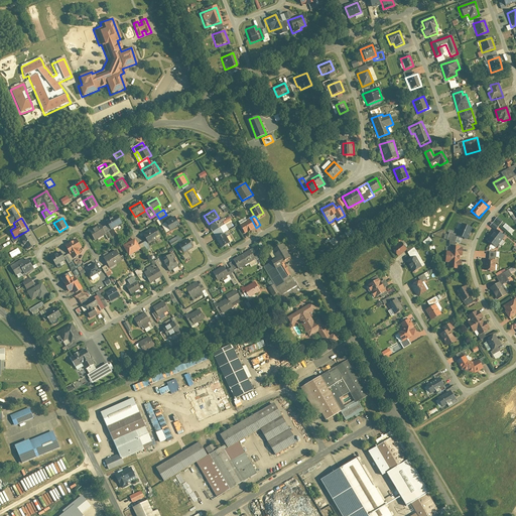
[(171,230),(171,231),(180,226),(175,218),(166,223),(171,230)]
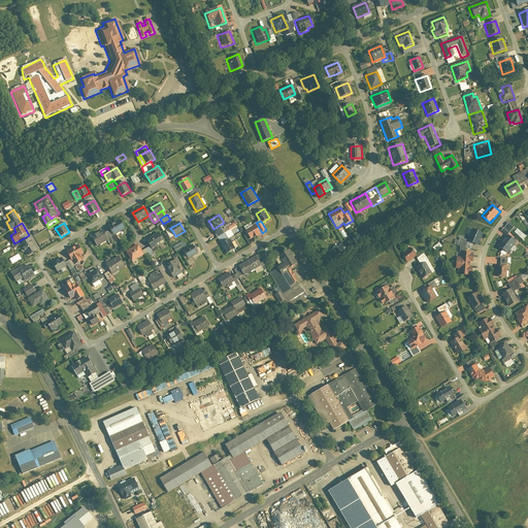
[(123,224),(112,230),(116,234),(126,228),(123,224)]
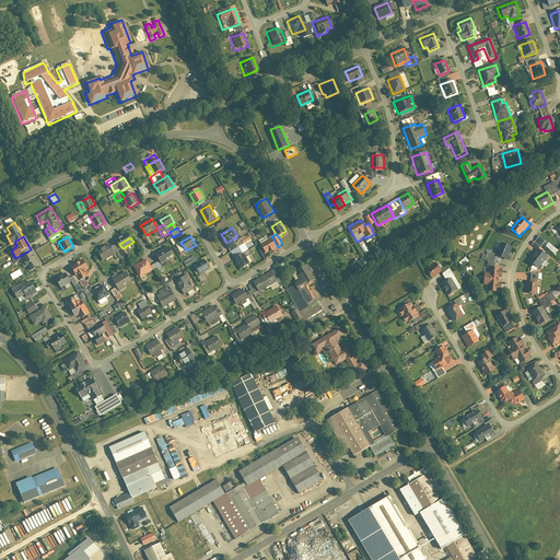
[(272,237),(261,244),(267,253),(278,247),(272,237)]
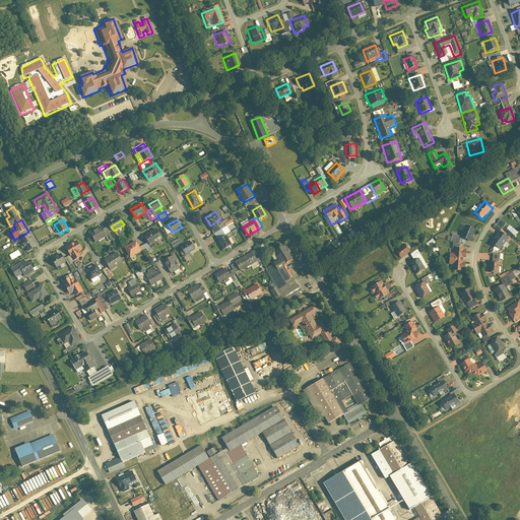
[(219,226),(216,221),(210,225),(208,225),(212,232),(213,231),(219,226)]
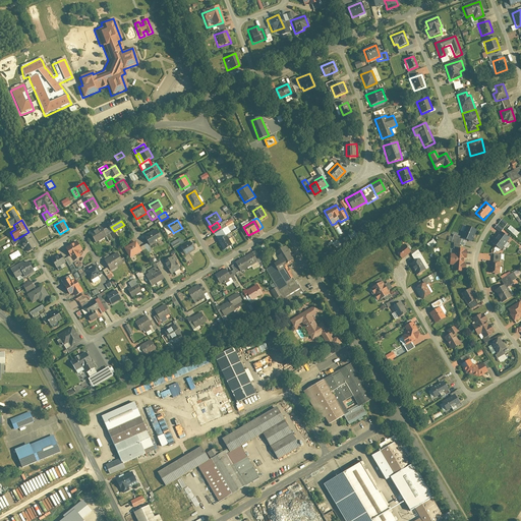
[(477,230),(467,225),(462,238),(472,242),(477,230)]
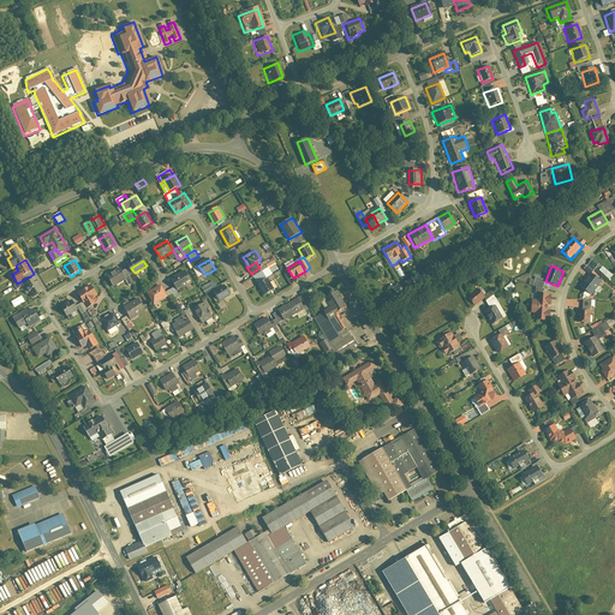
[(602,267),(598,270),(609,280),(613,276),(602,267)]
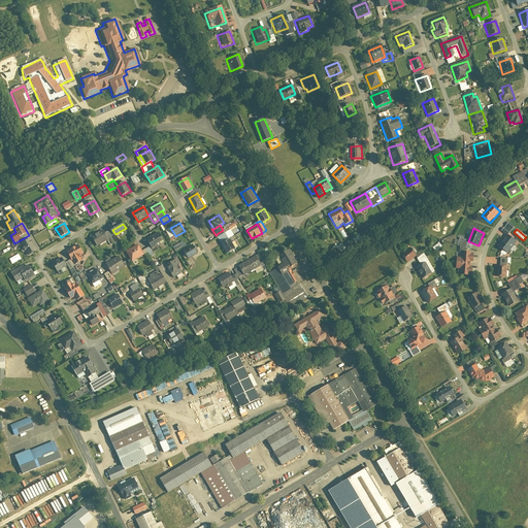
[(96,240),(103,236),(100,232),(93,236),(96,240)]
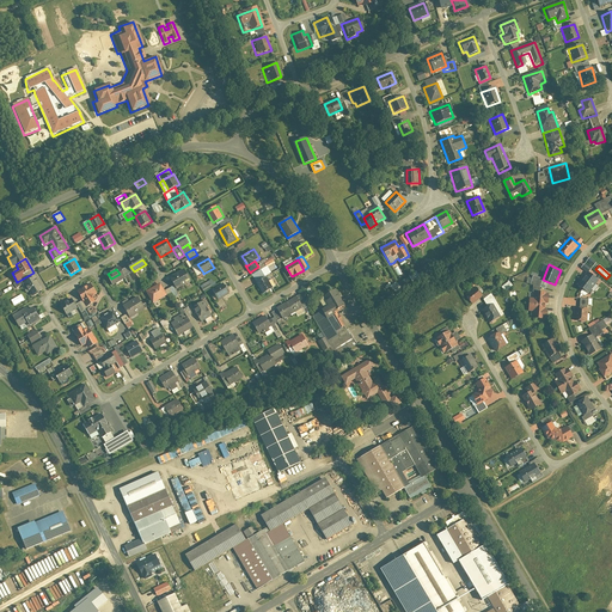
[(184,269),(171,277),(177,289),(191,281),(184,269)]
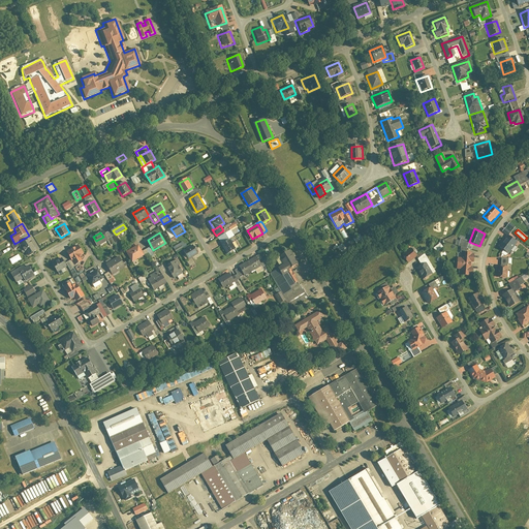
[(222,244),(229,240),(226,234),(225,234),(219,238),(222,244)]
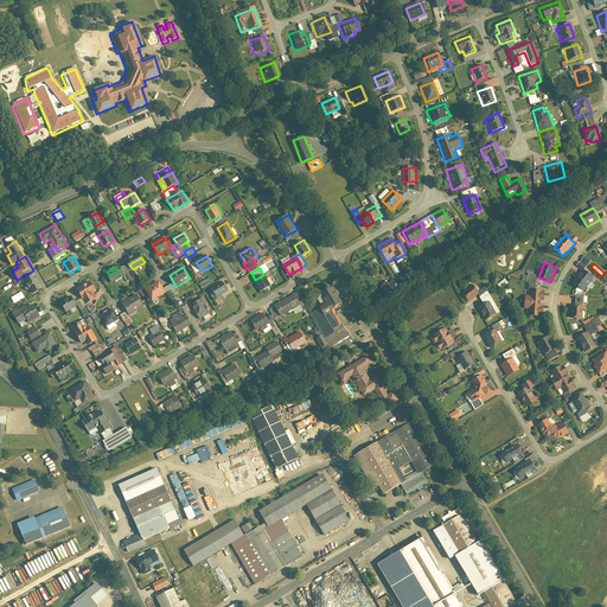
[(110,276),(109,278),(113,283),(126,275),(125,274),(122,269),(119,272),(110,276)]
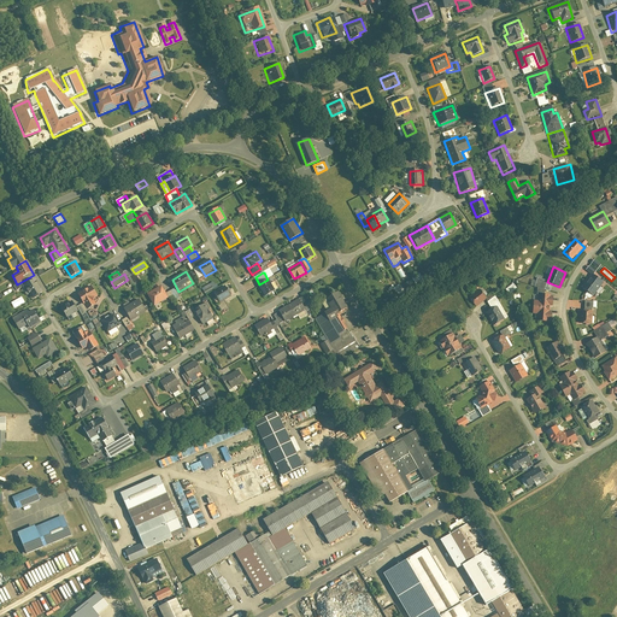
[(418,274),(411,277),(415,285),(422,281),(418,274)]
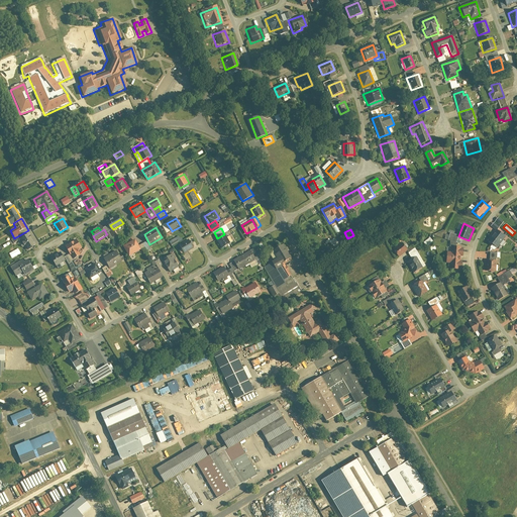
[(488,240),(498,248),(507,236),(497,229),(488,240)]
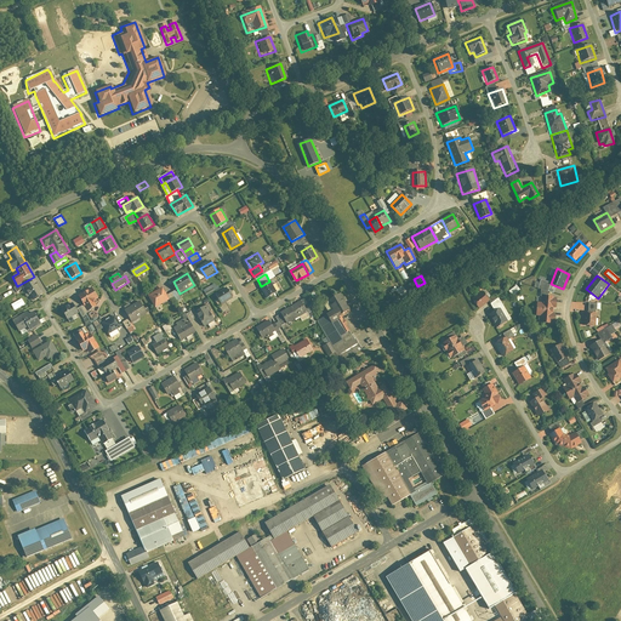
[(44,294),(36,280),(26,288),(33,300),(44,294)]
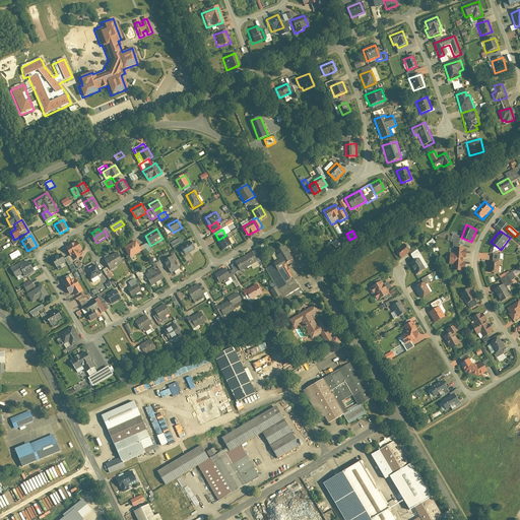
[(218,240),(218,241),(224,250),(233,245),(226,236),(225,236),(218,240)]
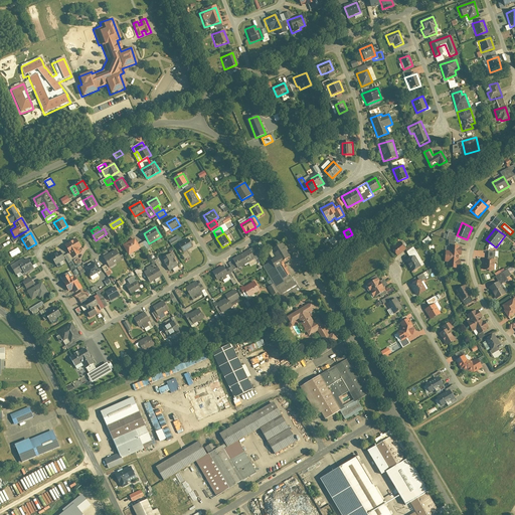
[(178,235),(169,240),(172,245),(181,239),(178,235)]
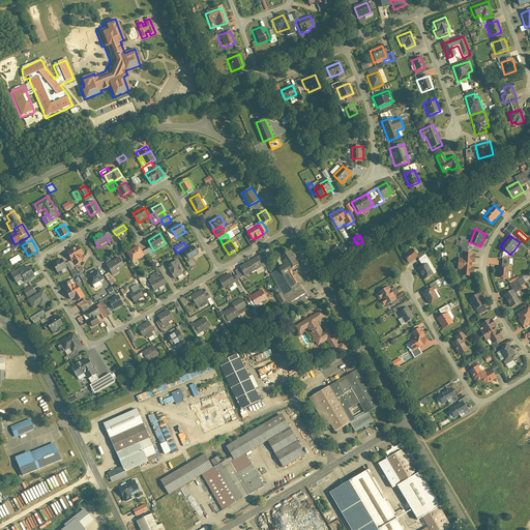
[(441,243),(434,248),(437,254),(444,248),(441,243)]
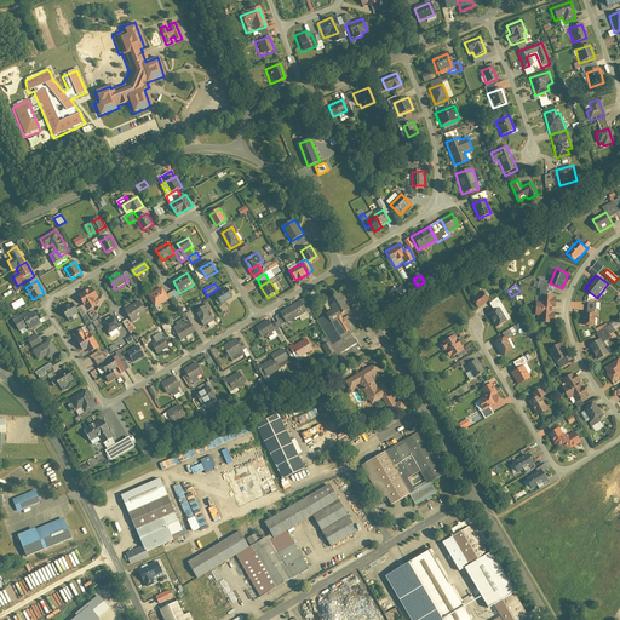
[(394,305),(408,297),(401,286),(396,290),(395,287),(390,291),(394,296),(391,297),(394,300),(391,302),(394,305)]
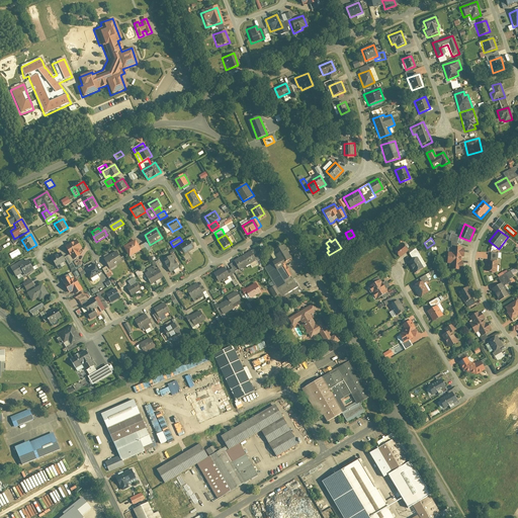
[(78,240),(66,247),(71,254),(74,260),(82,255),(80,252),(83,250),(78,240)]
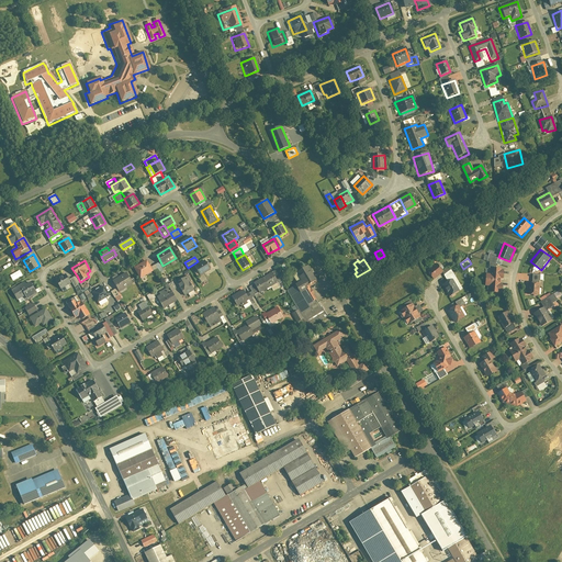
[(147,260),(135,268),(142,278),(154,271),(147,260)]
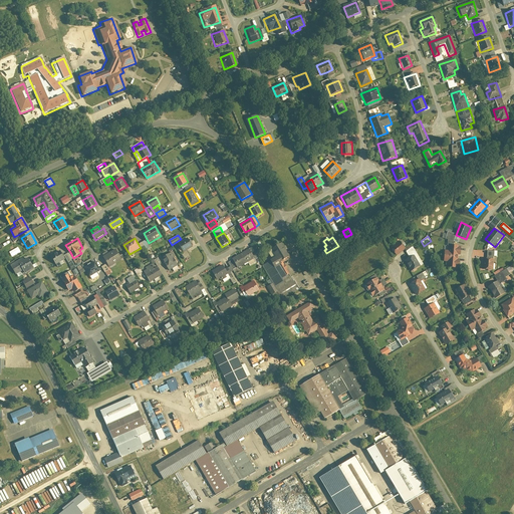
[(180,243),(185,251),(193,246),(188,238),(180,243)]
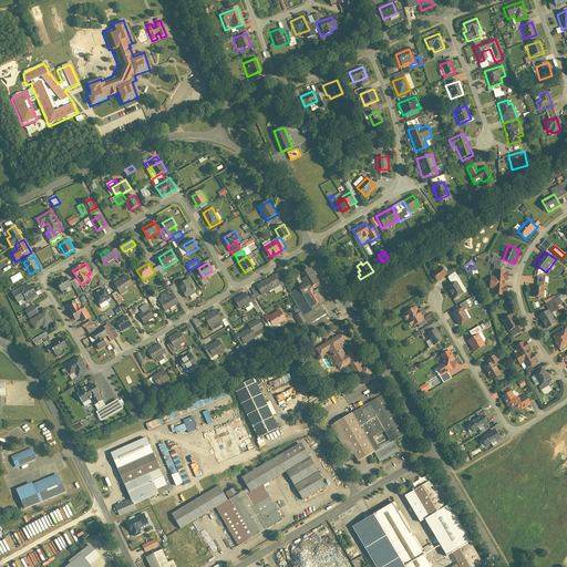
[(162,265),(154,268),(158,276),(166,272),(162,265)]
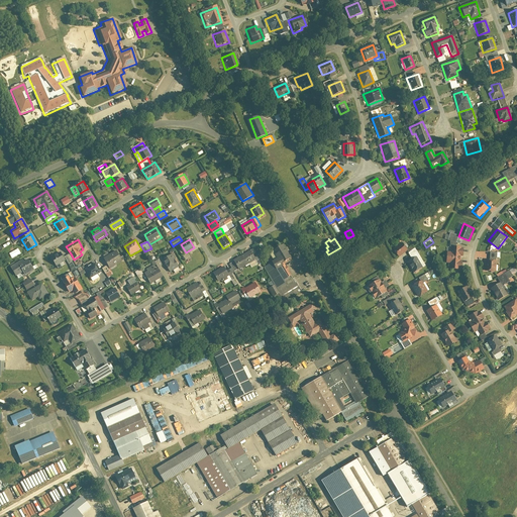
[(399,256),(409,249),(403,241),(393,248),(399,256)]
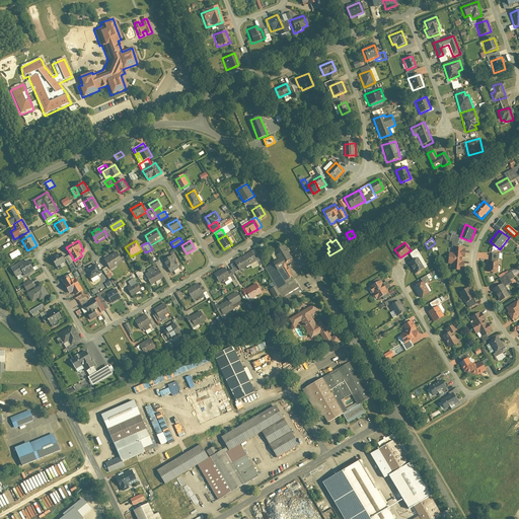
[(286,245),(276,251),(280,260),(283,265),(293,258),(286,245)]
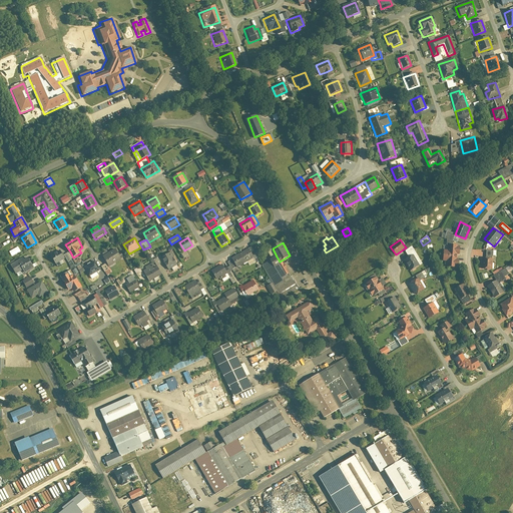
[(459,244),(449,244),(449,249),(445,249),(444,261),(448,261),(448,267),(457,268),(457,267),(460,267),(460,259),(458,259),(458,254),(461,254),(461,245),(459,245),(459,244)]
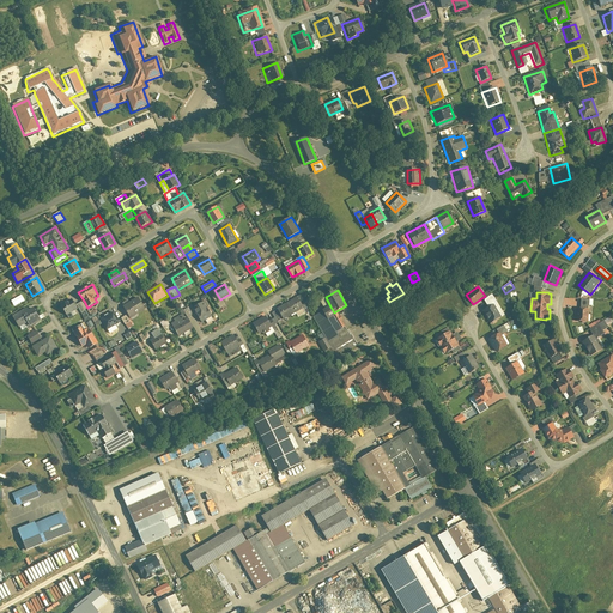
[(139,297),(125,305),(129,314),(132,317),(146,309),(139,297)]
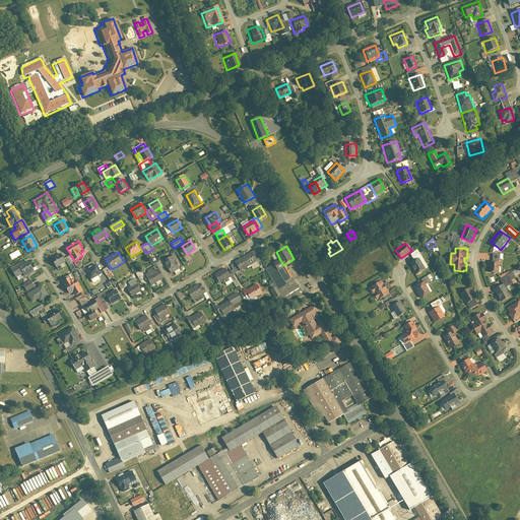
[(253,252),(243,258),(248,267),(258,261),(255,256),(253,252)]
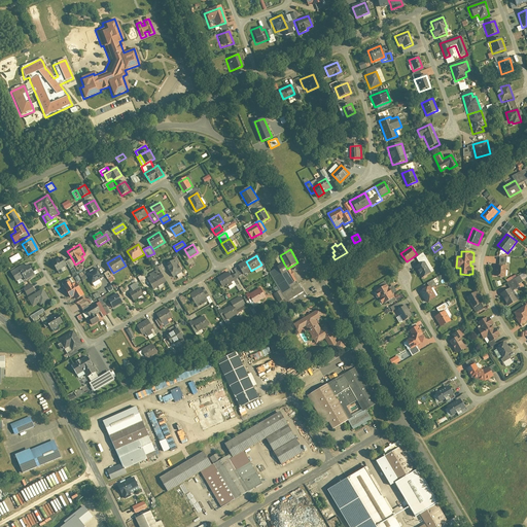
[(62,257),(53,262),(58,271),(67,266),(62,257)]
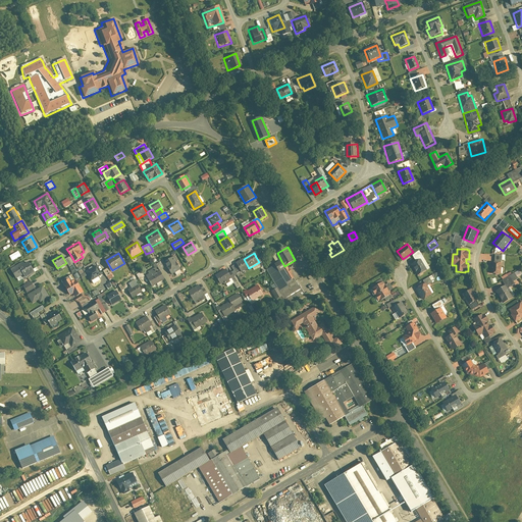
[(74,262),(71,256),(65,259),(70,267),(75,263),(74,262)]
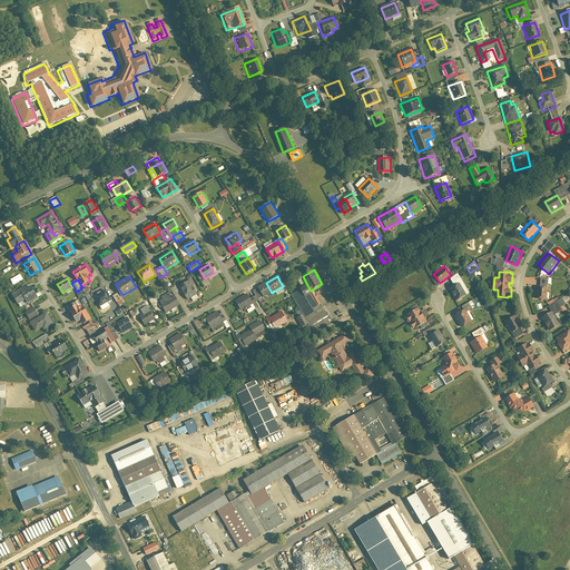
[(179,286),(188,300),(198,294),(193,286),(195,285),(192,279),(179,286)]
